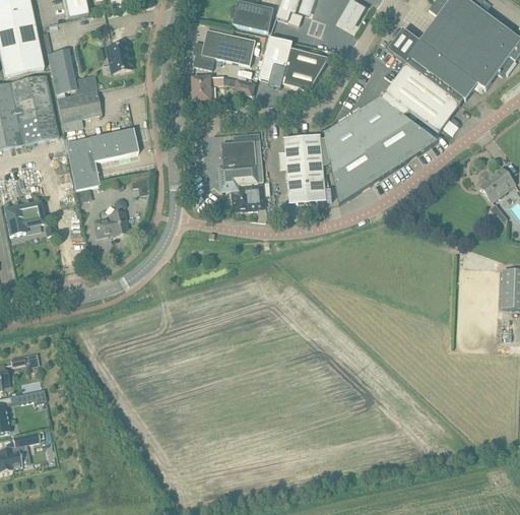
[(0,0),(0,54),(4,75),(44,67),(28,0),(0,0)]
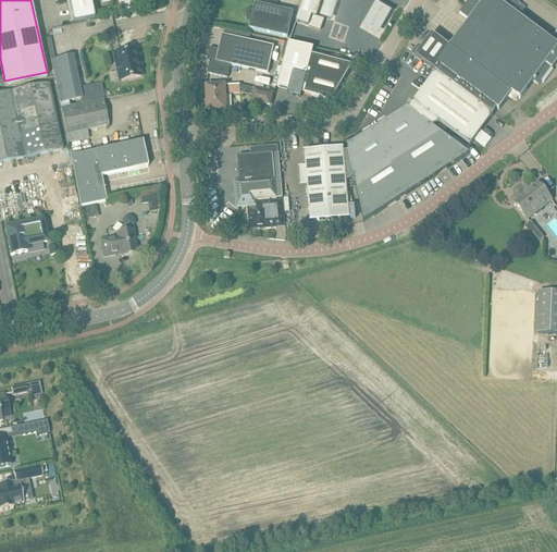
[(69,0),(73,19),(94,14),(90,0),(69,0)]
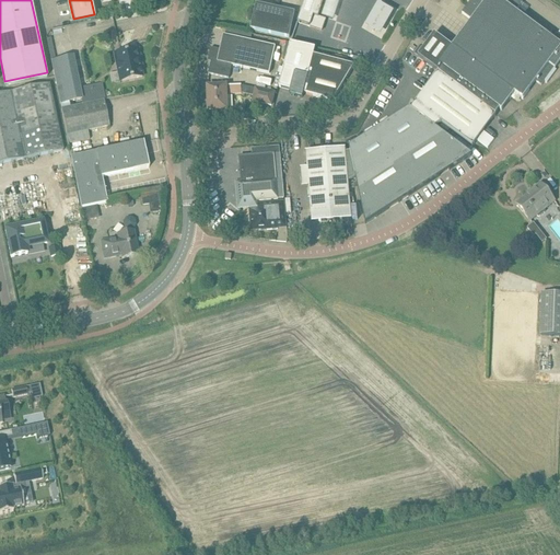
[(251,24),(289,33),(294,7),(261,0),(256,0),(251,24)]
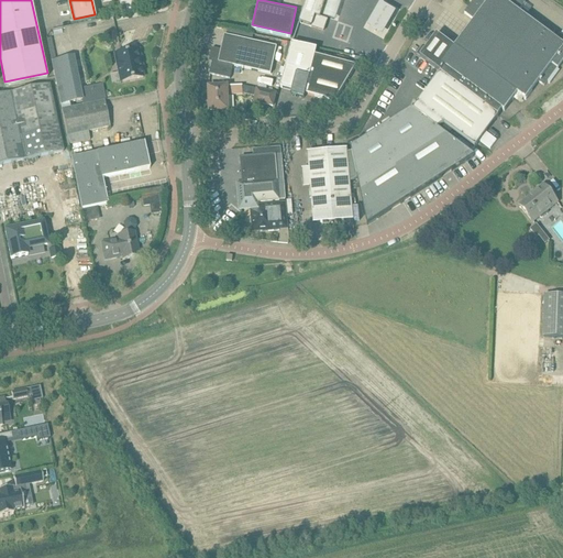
[(299,17),(301,18),(323,25),(327,14),(320,12),(320,11),(323,0),(304,0),(301,8),(299,17)]
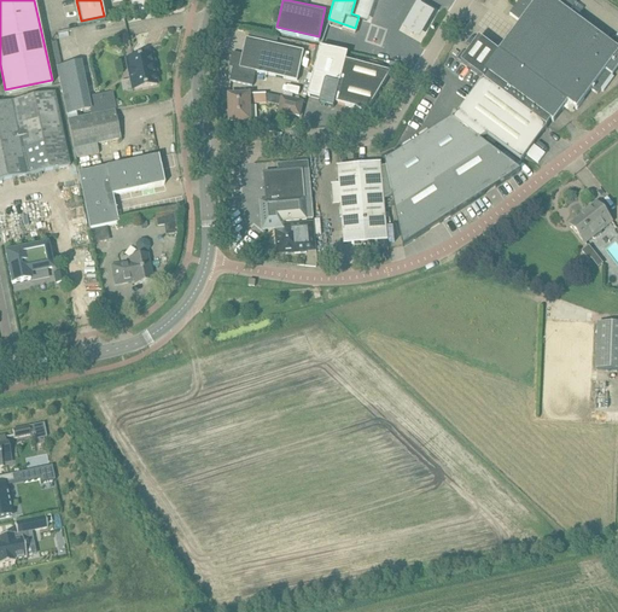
[(437,6),(425,0),(413,0),(400,24),(421,36),(437,6)]
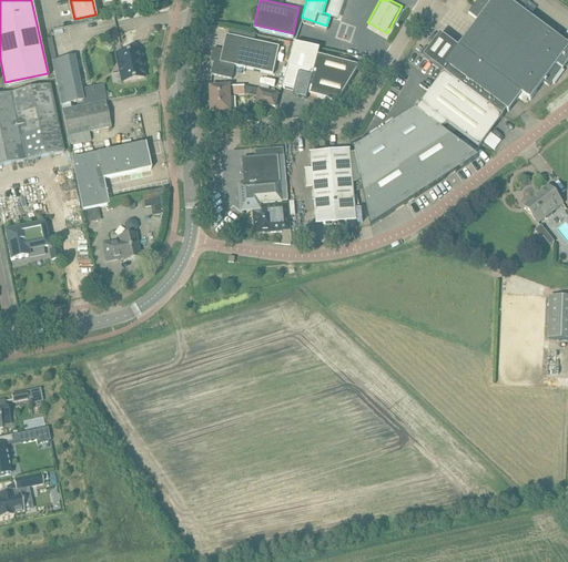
[(440,29),(424,52),(445,68),(444,69),(445,69),(501,111),(506,104),(509,106),(521,89),(530,95),(544,78),(549,82),(567,55),(567,31),(565,29),(561,34),(524,7),(528,0),(474,0),(468,8),(478,16),(458,42),(440,29)]
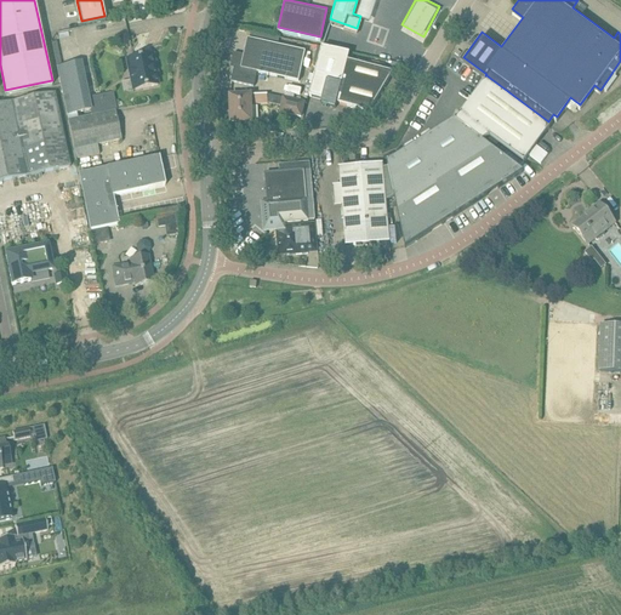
[(244,50),(233,47),(232,57),(235,58),(231,77),(254,81),(257,68),(298,77),(306,46),(248,33),(244,50)]
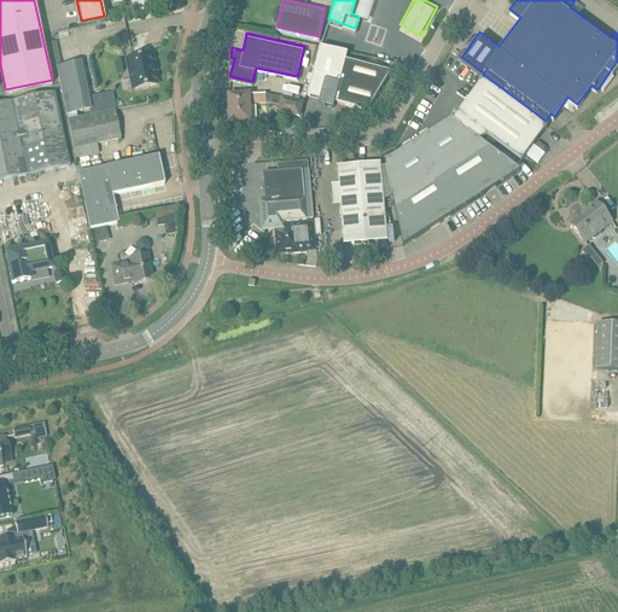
[(320,41),(308,91),(310,92),(320,94),(320,98),(334,102),(334,98),(367,106),(391,68),(347,56),(348,47),(320,41)]
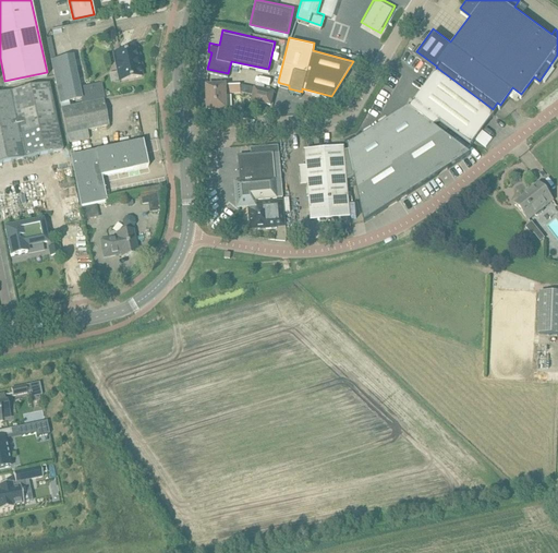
[(141,55),(138,44),(113,49),(119,76),(142,72),(138,55),(141,55)]
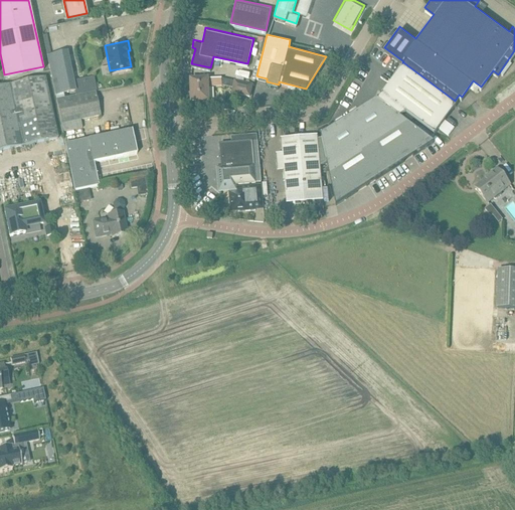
[(295,40),(293,46),(308,50),(310,45),(295,40)]
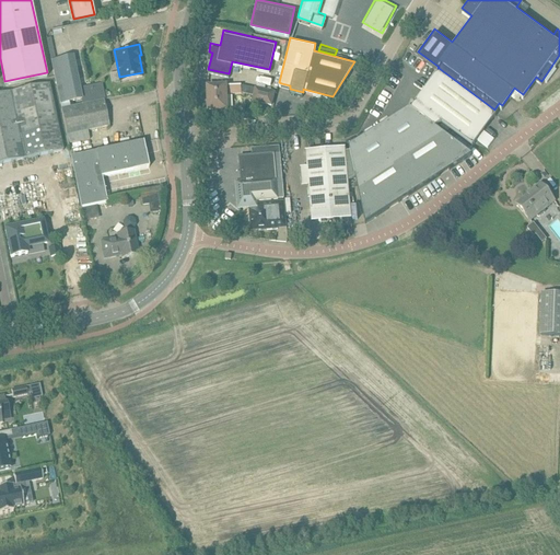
[(81,94),(72,51),(51,56),(60,99),(81,94)]
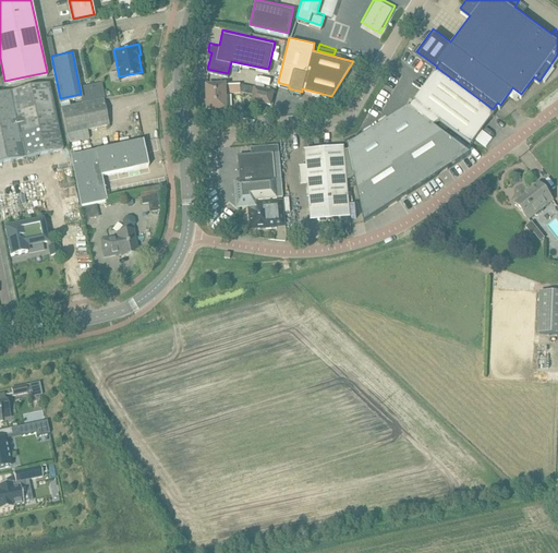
[(414,99),(410,105),(433,122),(440,118),(472,140),(494,109),(493,109),(437,68),(436,68),(413,98),(414,99)]
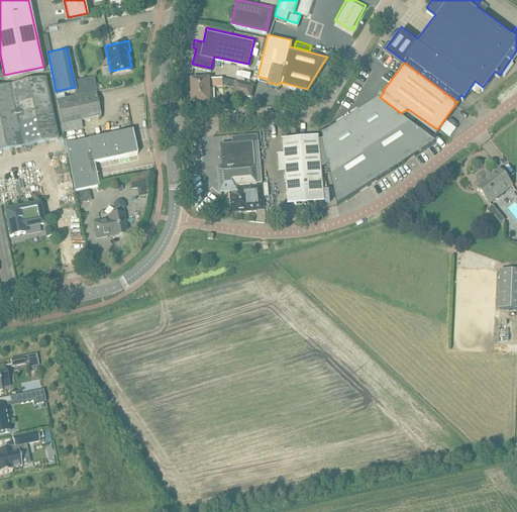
[(44,73),(0,82),(0,146),(58,134),(44,73)]
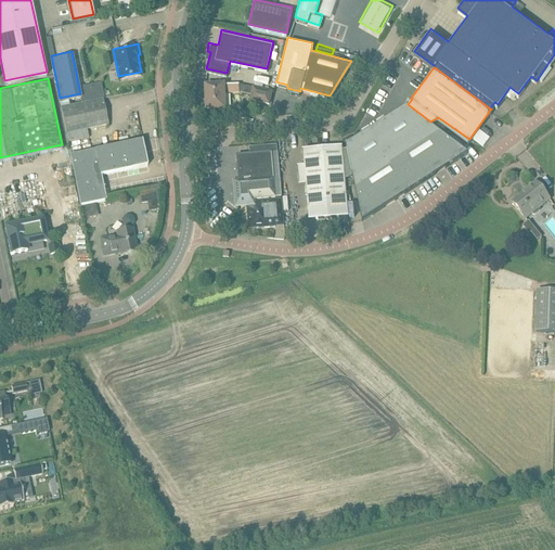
[(205,81),(206,105),(224,104),(224,88),(239,88),(239,80),(205,81)]
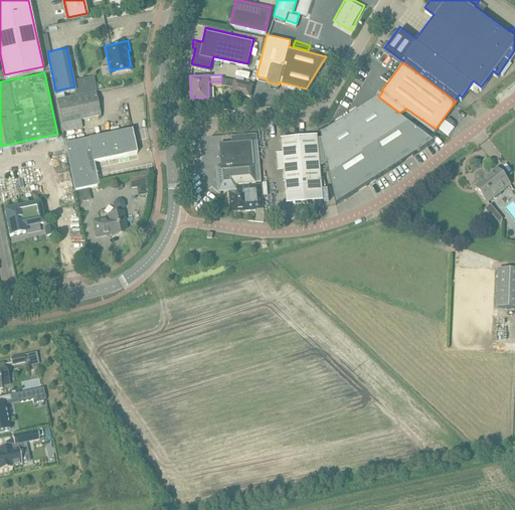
[(252,80),(235,76),(233,89),(249,92),(252,80)]
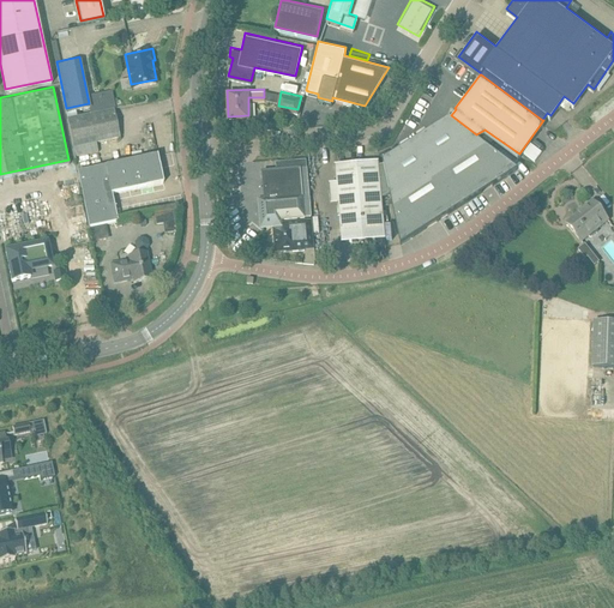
[(120,133),(114,104),(67,115),(72,143),(120,133)]
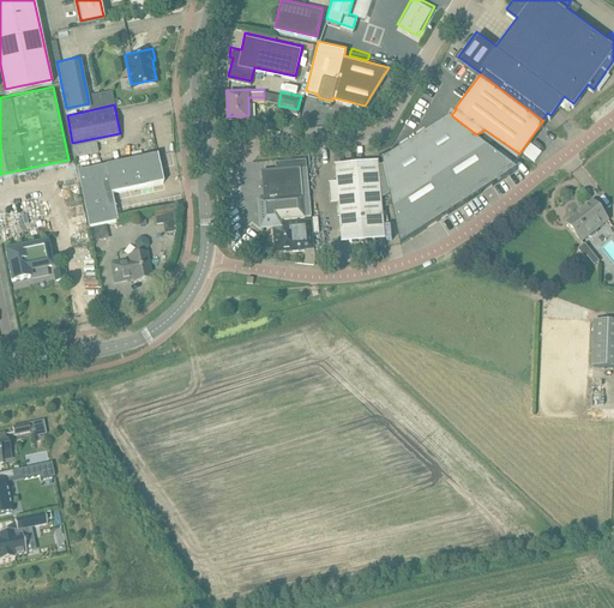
[(390,190),(476,134),(451,115),(450,114),(383,157),(384,161),(379,161),(383,193),(383,194),(390,190)]
